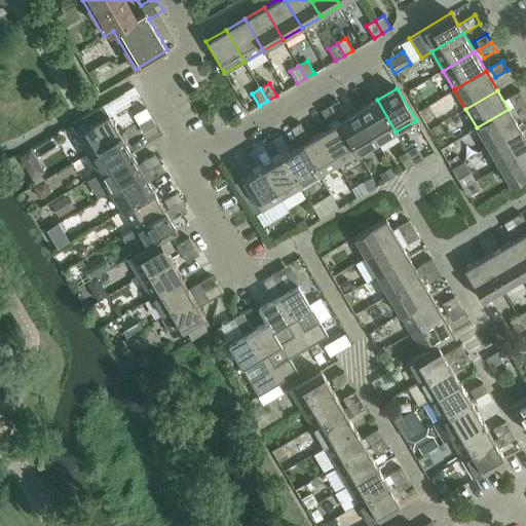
[(508,98),(513,107),(525,100),(520,90),(508,98)]
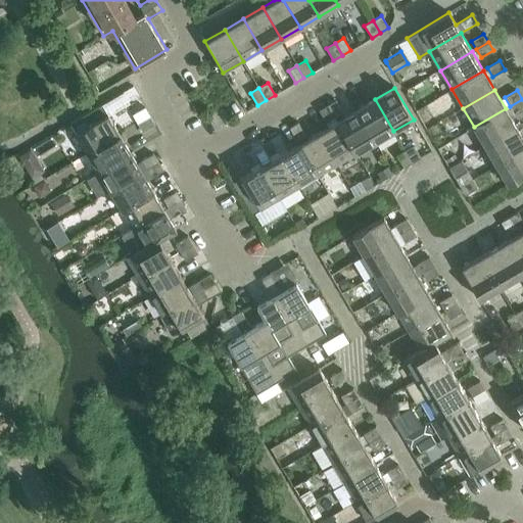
[(375,99),(355,110),(375,142),(393,131),(375,99)]
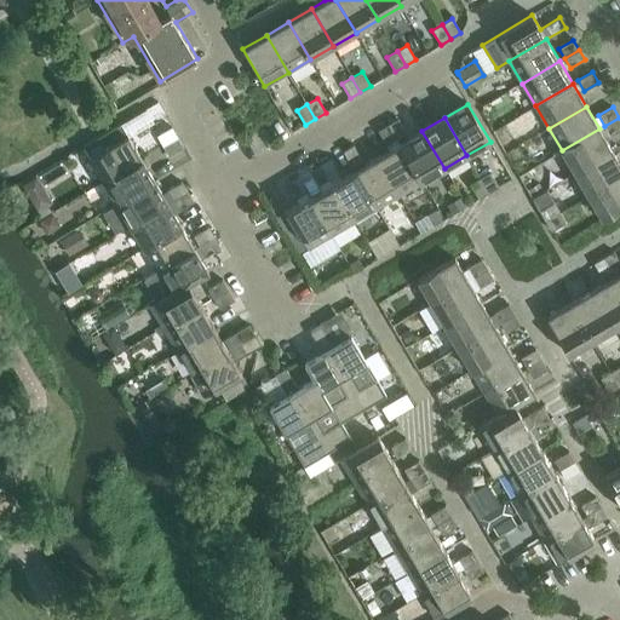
[(619,119),(619,118),(604,126),(610,136),(619,130),(619,119)]
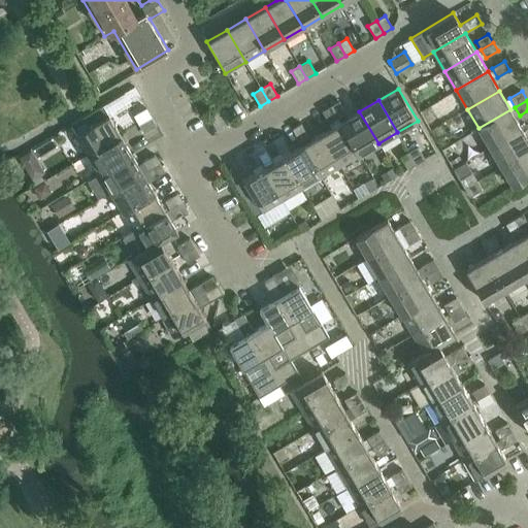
[(337,119),(340,123),(359,155),(378,143),(359,111),(349,118),(339,101),(330,106),(337,119)]
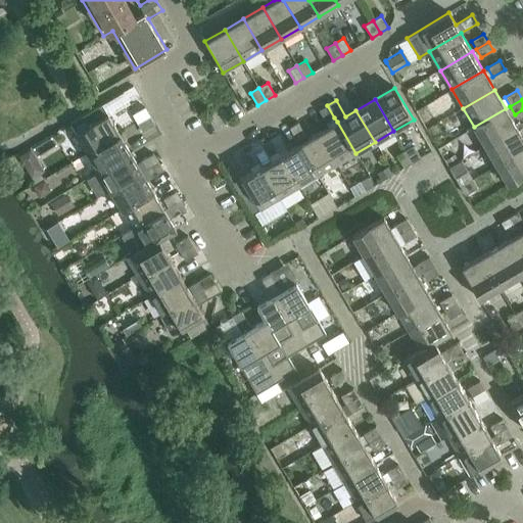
[(70,123),(76,133),(107,114),(101,104),(70,123)]
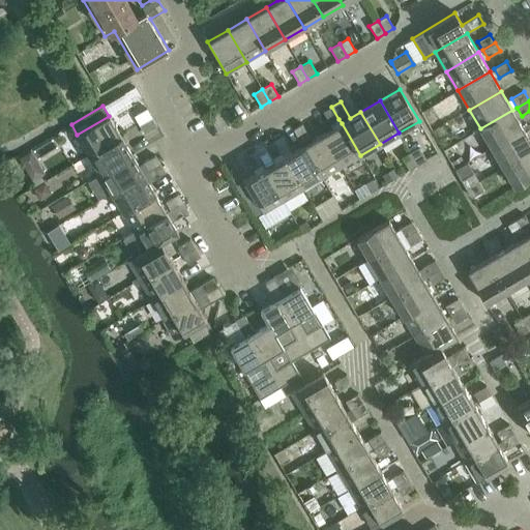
[(339,119),(331,107),(323,112),(330,124),(339,119)]
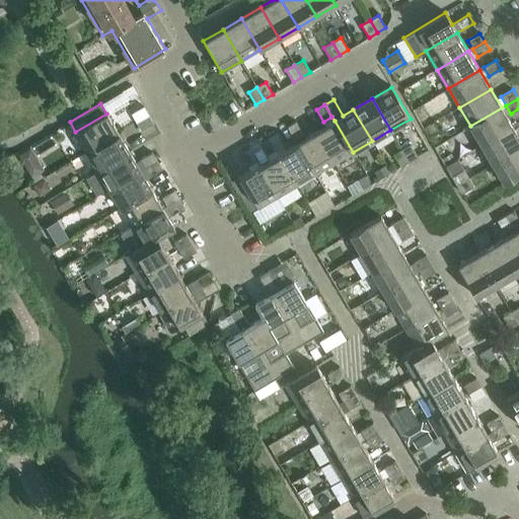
[(132,114),(137,122),(148,115),(144,106),(132,114)]
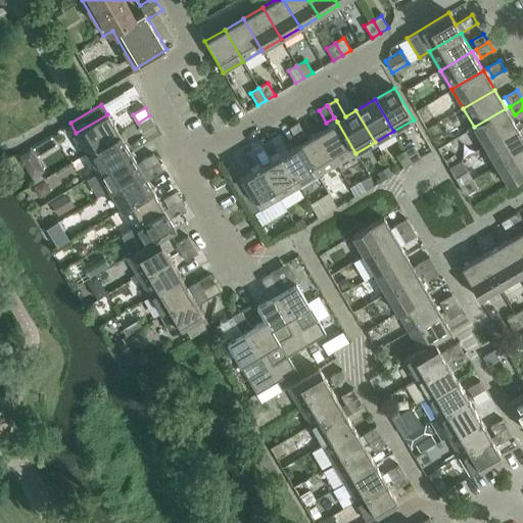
[(506,108),(474,127),(485,146),(517,128),(506,108)]
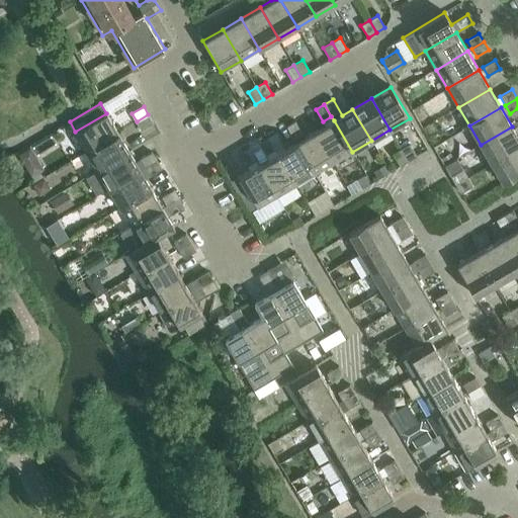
[(106,113),(75,132),(87,151),(118,133),(106,113)]
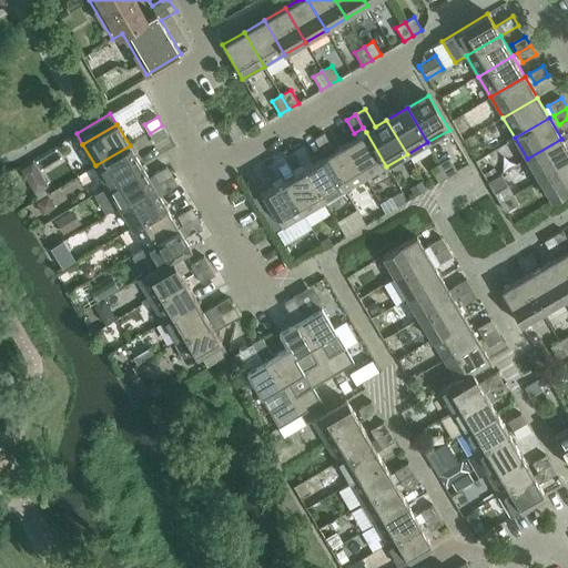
[(162,125),(150,133),(154,143),(168,135),(162,125)]
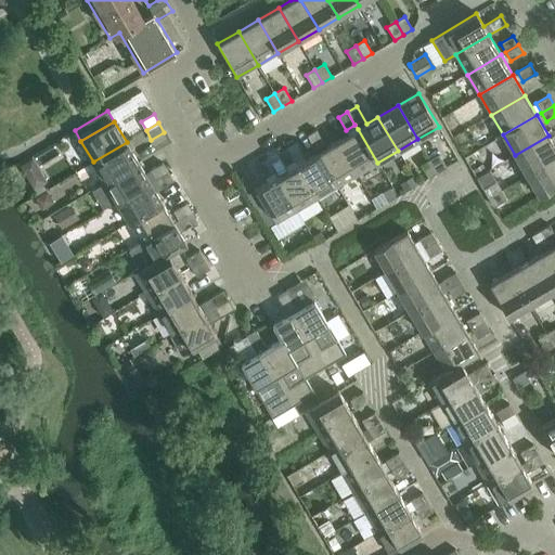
[(358,129),(337,141),(357,175),(377,163),(358,129)]
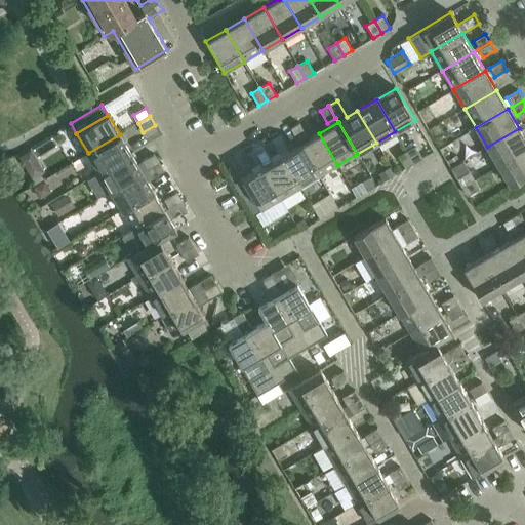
[(299,123),(290,128),(297,140),(307,135),(299,123)]
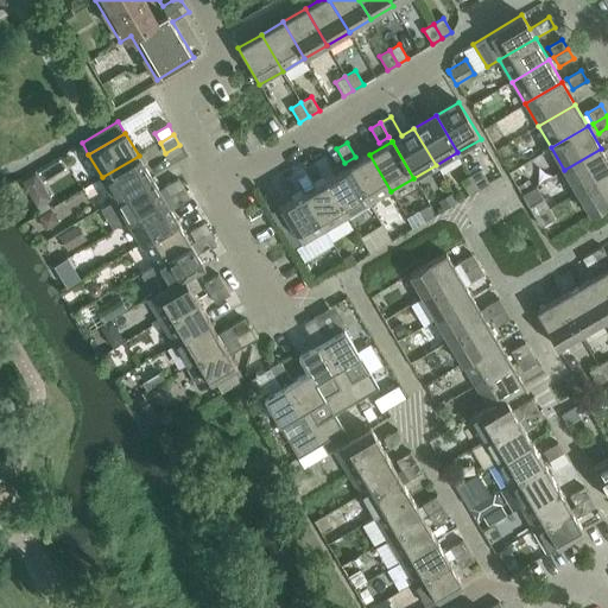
[(607,160),(601,149),(564,170),(577,191),(607,173),(607,160)]
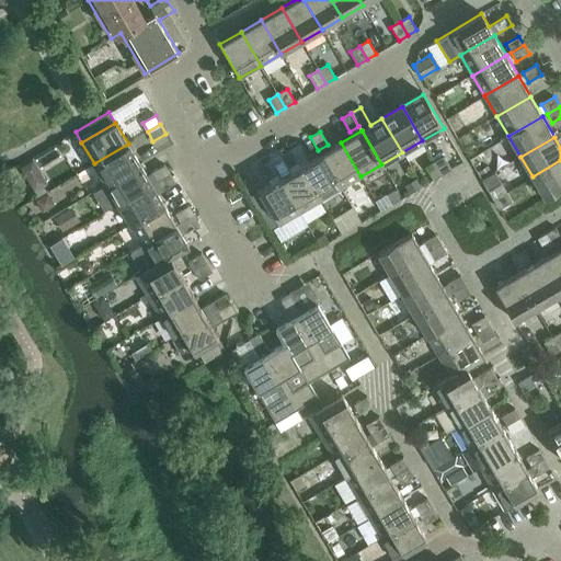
[(341,142),(321,155),(341,189),(361,176),(341,142)]
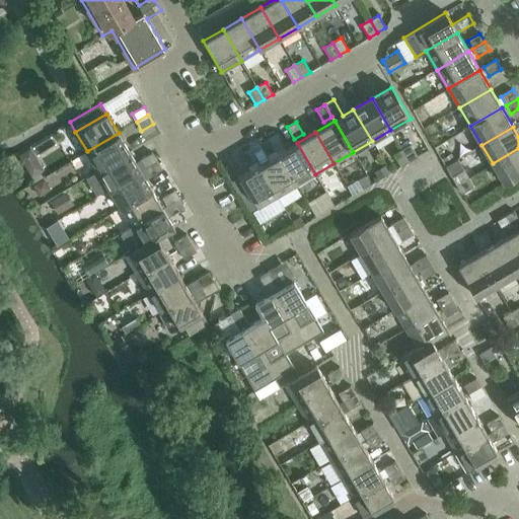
[(119,133),(87,151),(98,170),(129,152),(119,133)]
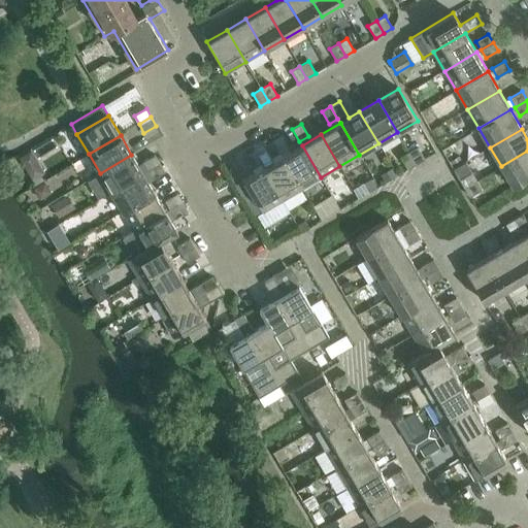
[(282,135),(272,140),(281,153),(289,147),(282,135)]
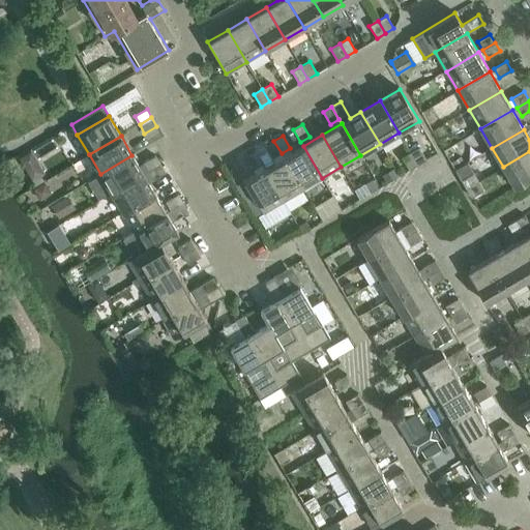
[(282,153),(273,141),(265,146),(272,158),(282,153)]
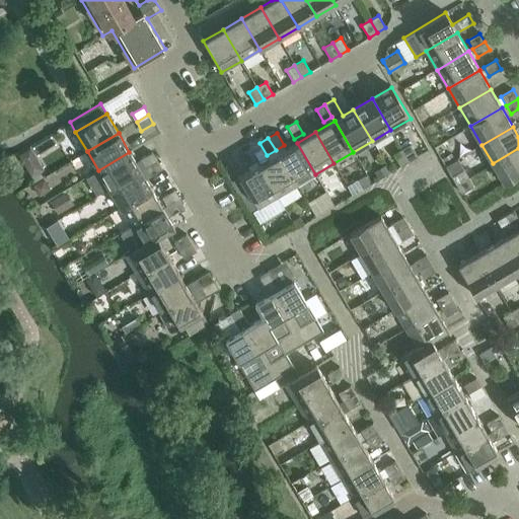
[(297,143),(278,154),(296,186),(315,174),(297,143)]
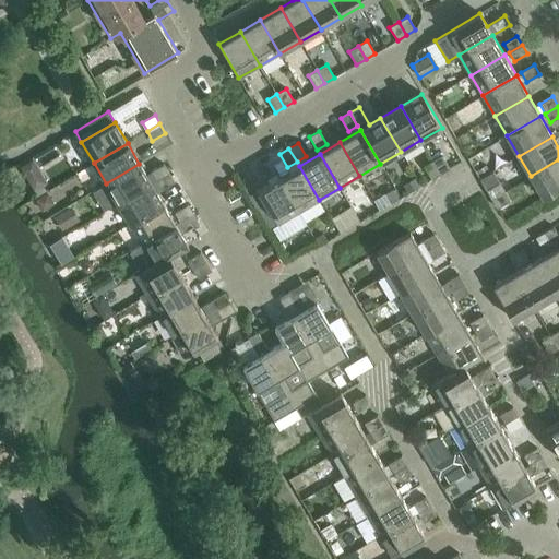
[(442,156),(433,162),(441,175),(450,169),(442,156)]
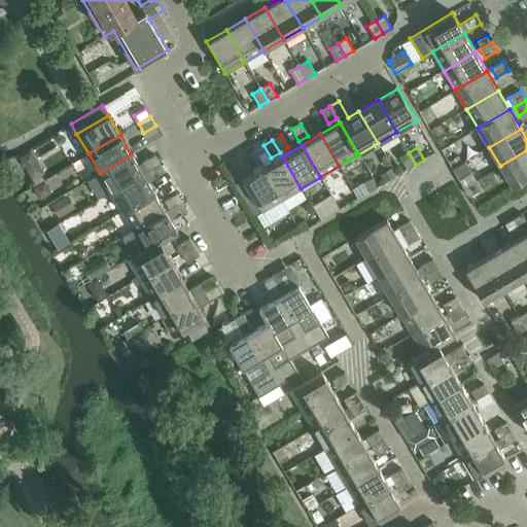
[(526,150),(500,166),(512,186),(526,177),(526,150)]
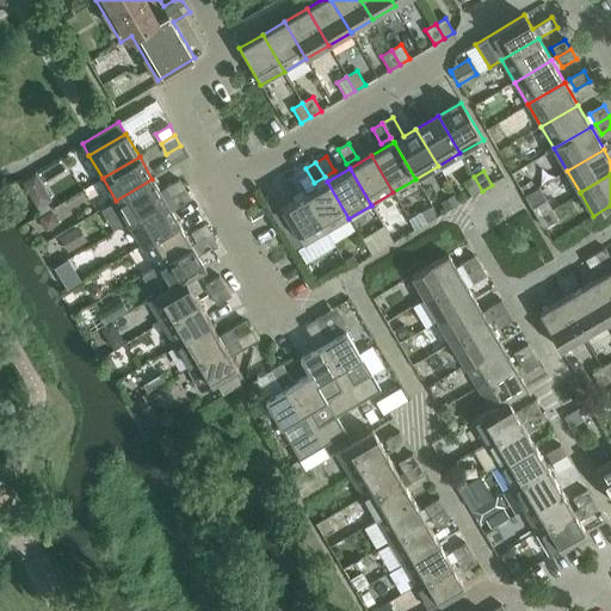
[(302,190),(294,176),(284,181),(292,196),(302,190)]
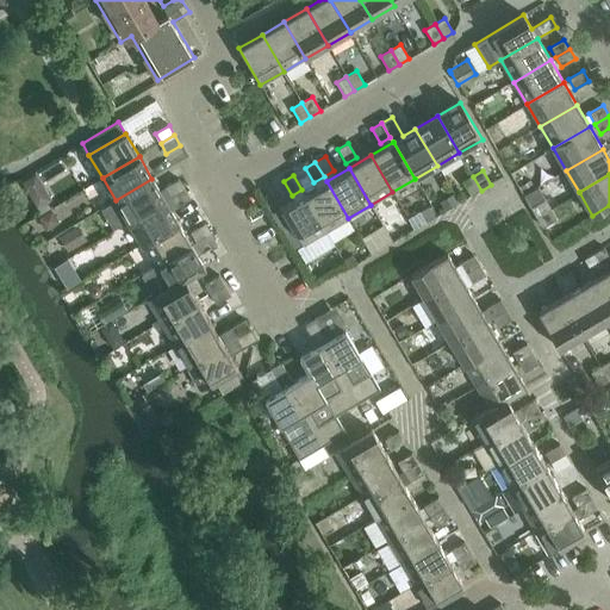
[(481,191),(473,176),(462,182),(471,197),(481,191)]
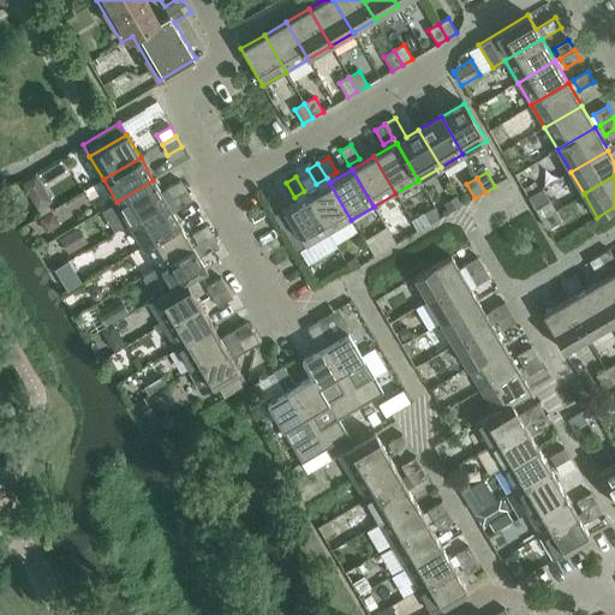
[(153,180),(117,202),(130,224),(166,202),(153,180)]
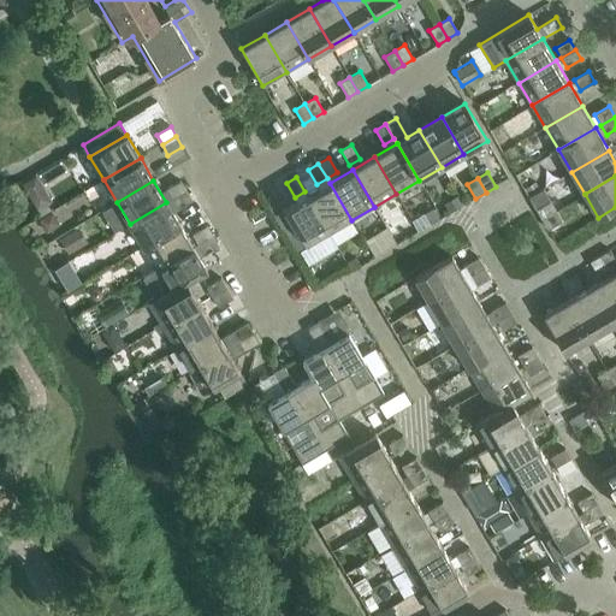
[(166,189),(172,200),(187,191),(181,181),(166,189)]
